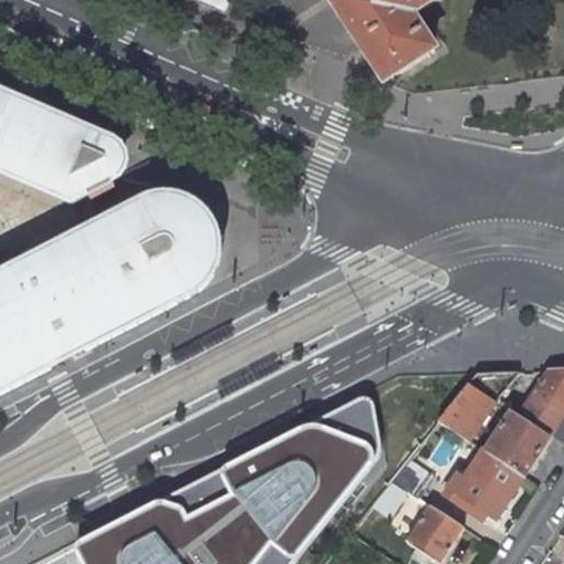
[(200,0),(228,12),(232,0),(200,0)]
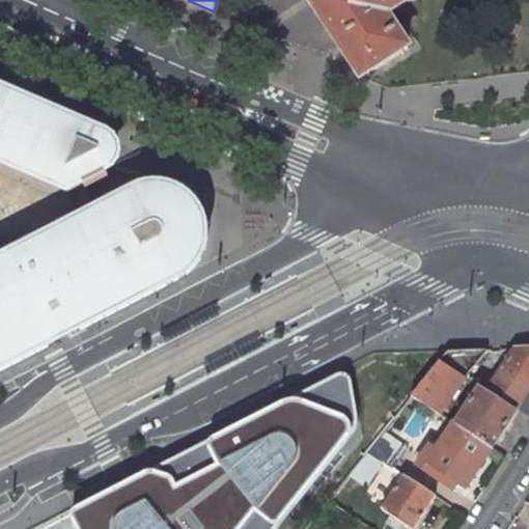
[(316,0),(364,76),(369,73),(411,46),(390,16),(389,14),(397,7),(409,0),(316,0)]
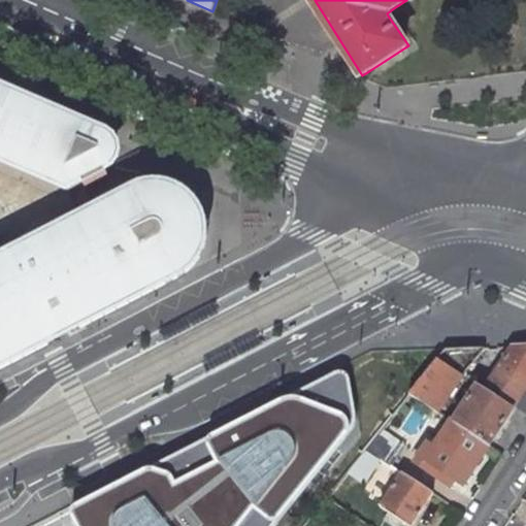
[(0,162),(72,194),(86,187),(88,191),(110,179),(108,174),(111,171),(114,168),(116,166),(118,162),(118,155),(117,149),(117,146),(114,143),(112,140),(109,137),(106,134),(98,130),(6,90),(0,92),(0,162)]
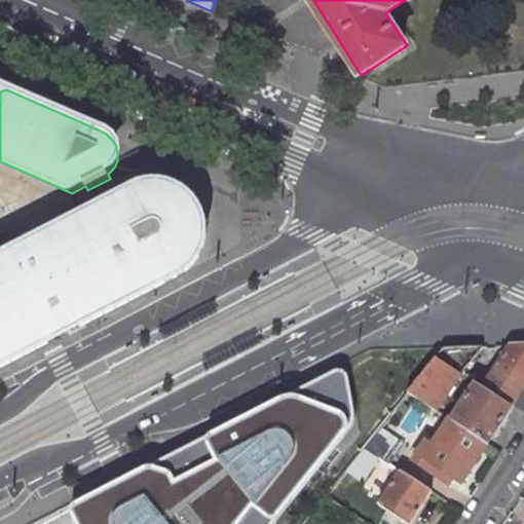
[(98,209),(0,258),(0,365),(49,340),(52,331),(83,315),(91,319),(184,271),(194,259),(198,252),(200,248),(202,241),(203,237),(203,231),(203,225),(202,220),(199,213),(196,207),(194,203),(191,199),(190,198),(189,200),(183,196),(177,193),(165,190),(160,189),(160,184),(158,184),(151,184),(147,185),(141,187),(134,190),(98,209)]
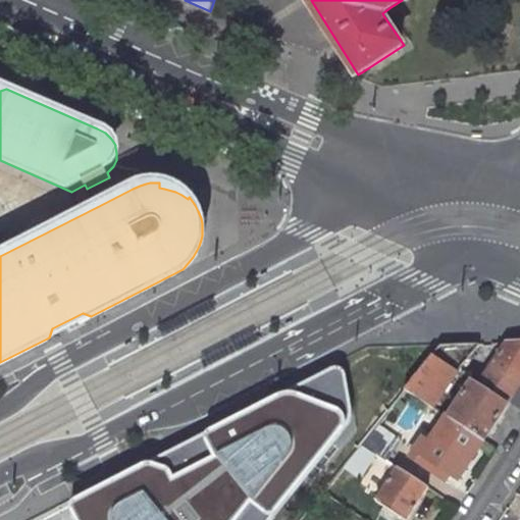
[(519,341),(508,342),(480,382),(510,402),(511,400),(519,385),(519,341)]
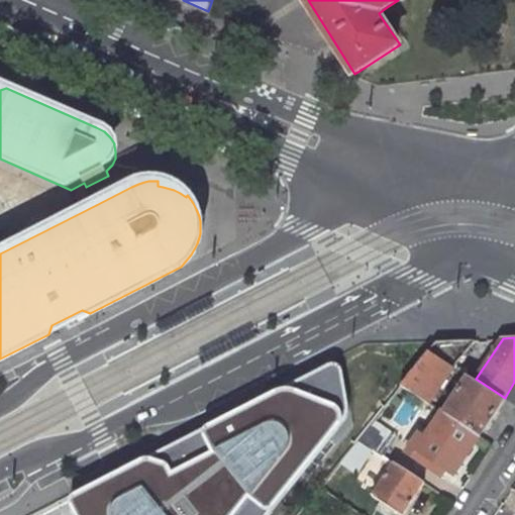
[(439,339),(430,350),(454,366),(478,338),(439,339)]
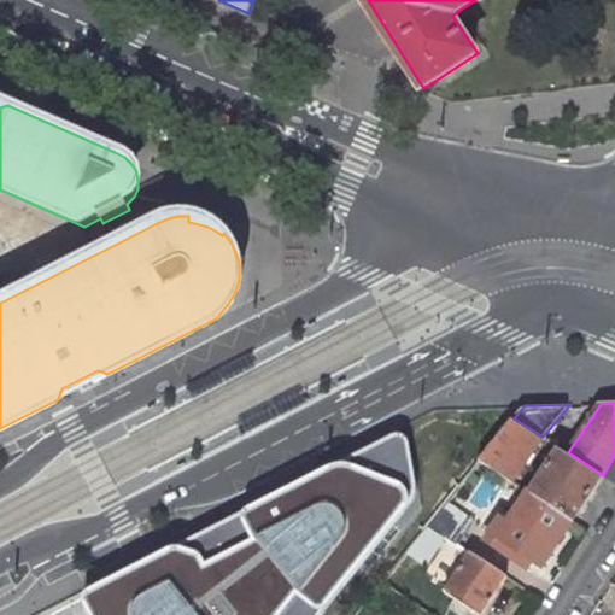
[(514,419),(481,460),(514,480),(543,437),(514,419)]
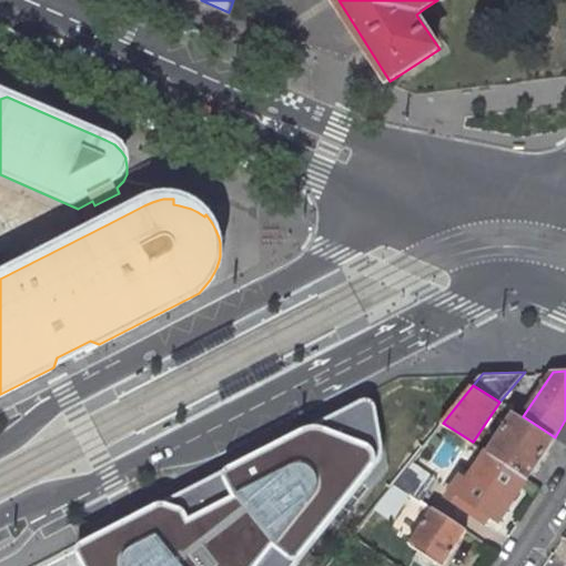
[(364,396),(70,543),(82,565),(292,565),(378,460),(383,452),(383,444),(374,401),(373,398),(372,397),(369,396),(364,396)]
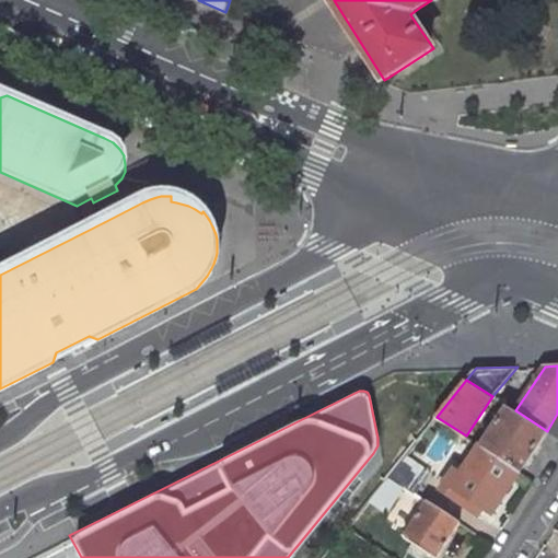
[(510,407),(484,446),(521,471),(547,431),(515,410),(510,407)]
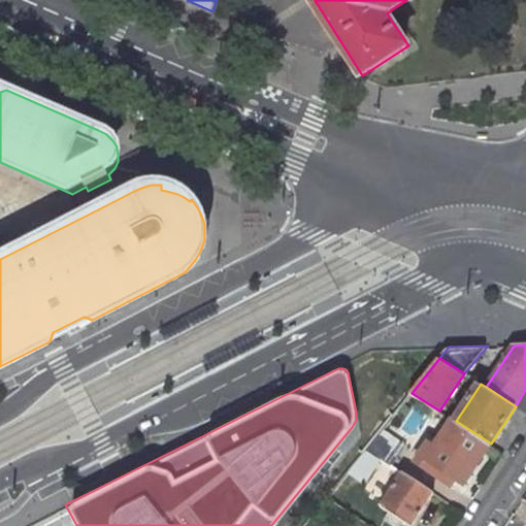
[(453,420),(427,460),(464,485),(491,444),(456,421),(453,420)]
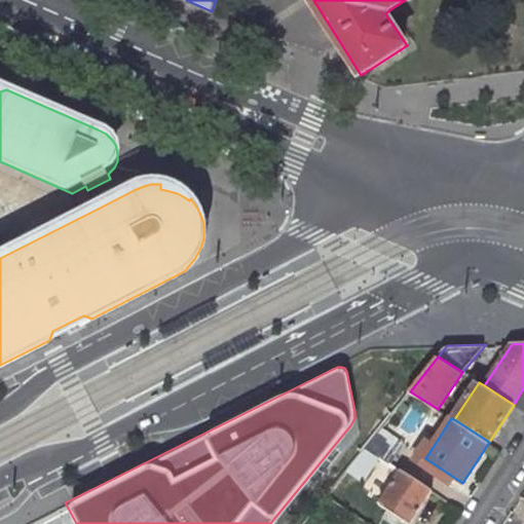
[(382,425),(366,446),(389,461),(391,463),(406,442),(382,425)]
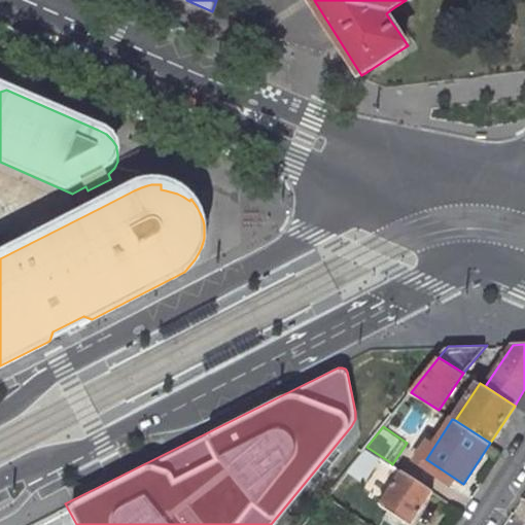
[(360,455),(348,469),(366,481),(375,486),(390,462),(366,447),(360,455)]
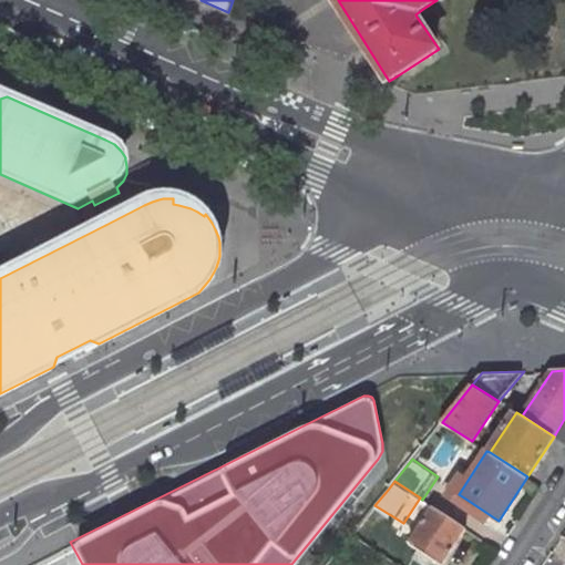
[(375,505),(361,523),(382,536),(394,517),(375,505)]
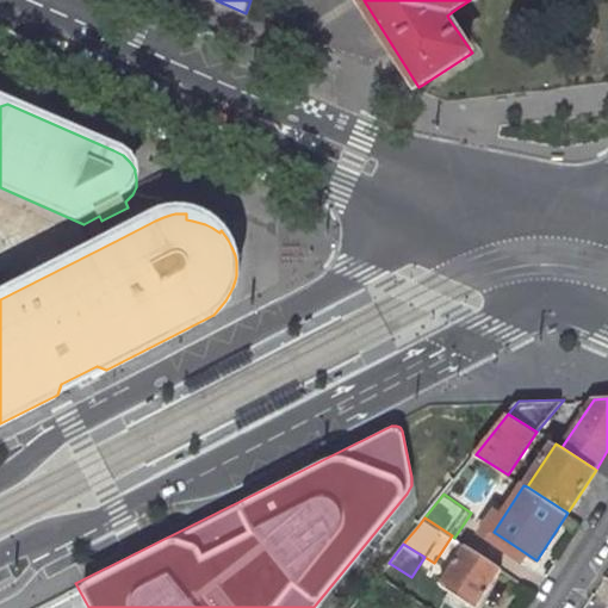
[(466,545),(441,584),(478,607),(502,569),(466,545)]
